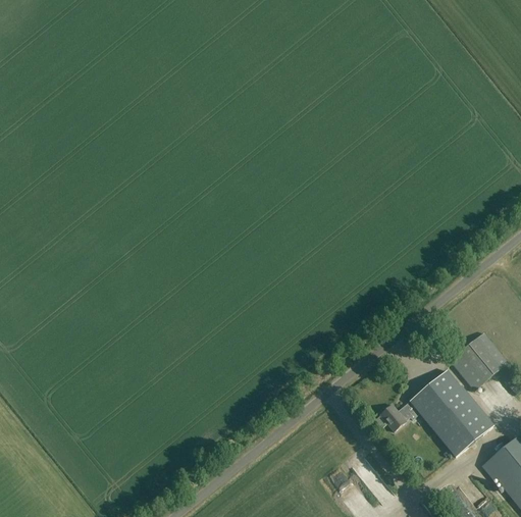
[(474,388),(508,360),(483,330),(450,358),(474,388)]
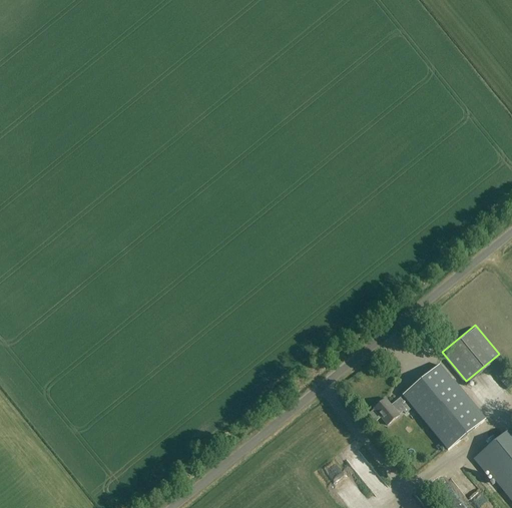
[(386,422),(397,413),(403,408),(405,410),(407,409),(441,452),(482,419),(438,364),(390,402),(385,395),(373,405),(386,422)]
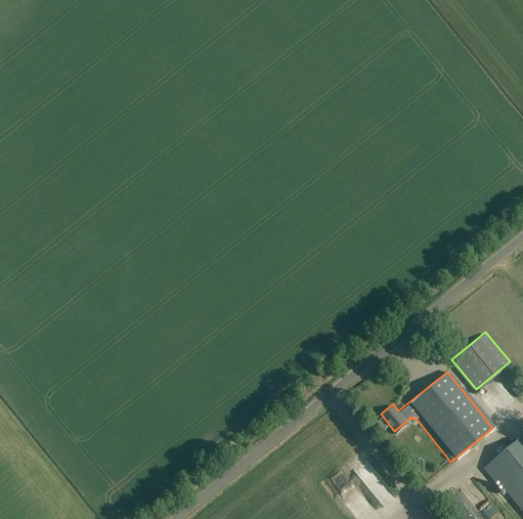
[(522,509),(522,444),(518,438),(483,467),(494,481),(497,479),(522,509)]
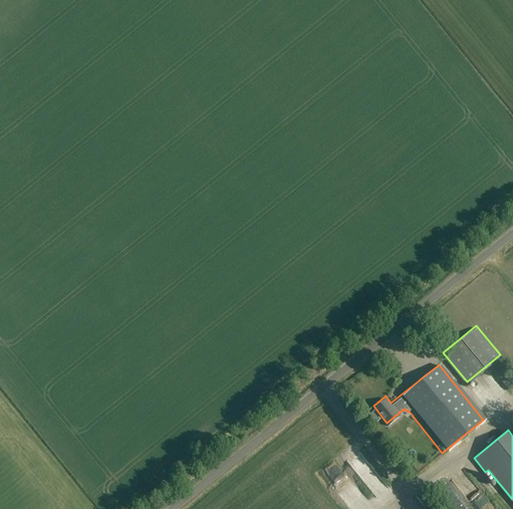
[(436,478),(450,497),(458,491),(444,472),(436,478)]
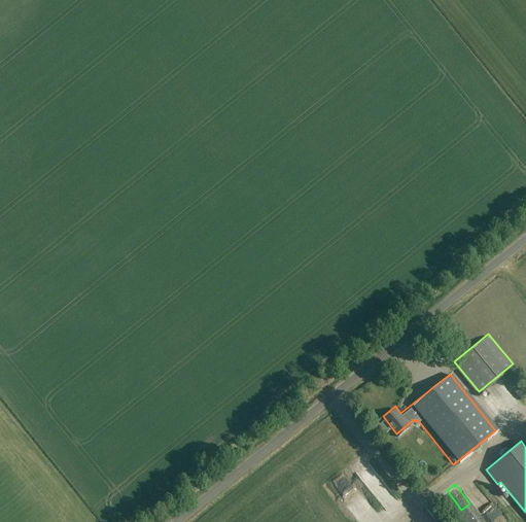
[(474,521),(485,521),(477,508),(468,513),(474,521)]
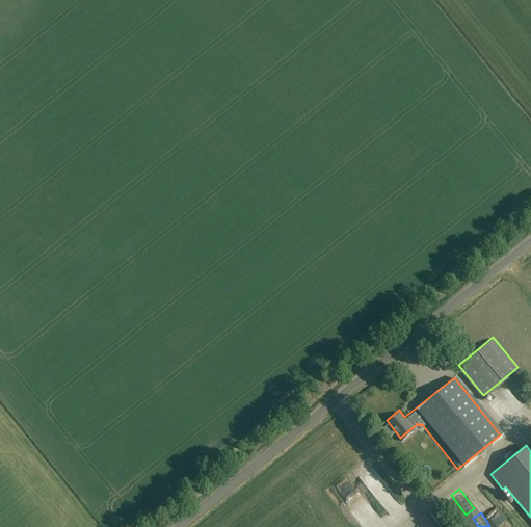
[(499,526),(514,526),(509,518),(498,525),(499,526)]
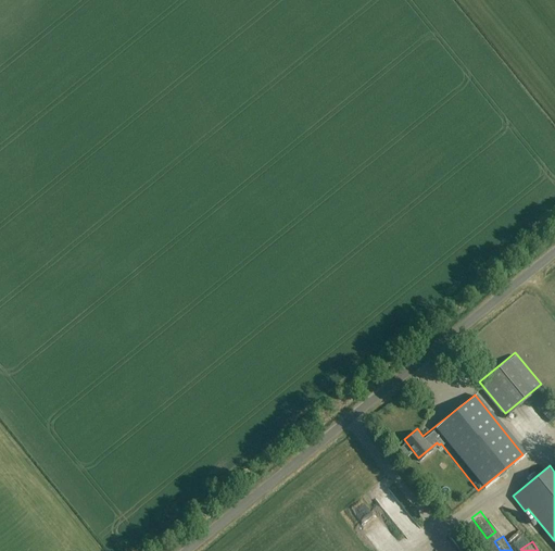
All buildings are outlined.
